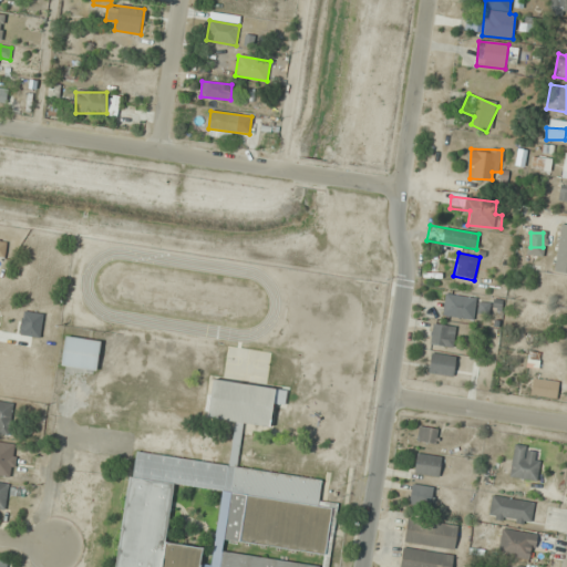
[(550,299),(566,302),(566,285),(555,282),(550,299)]
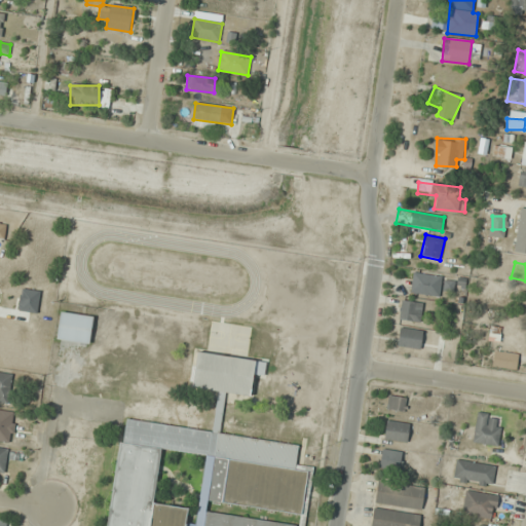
[(440,297),(442,275),(412,272),(410,293),(440,297)]
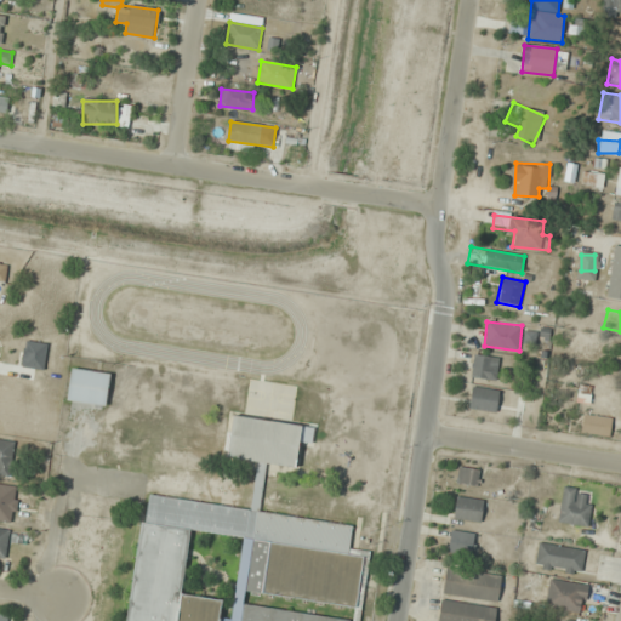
[(496,381),(500,358),(473,354),(469,377),(496,381)]
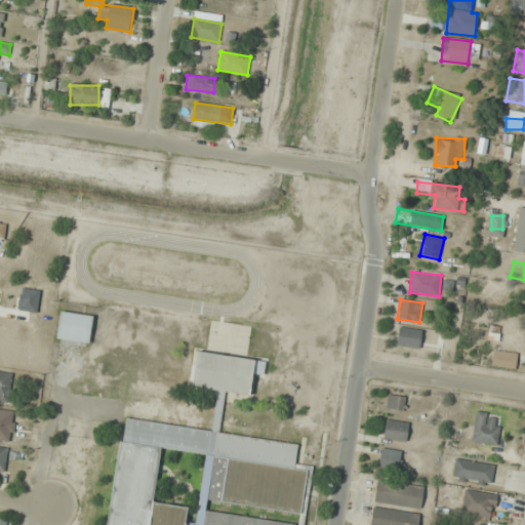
[(92,316),(59,312),(56,339),(89,344),(92,316)]
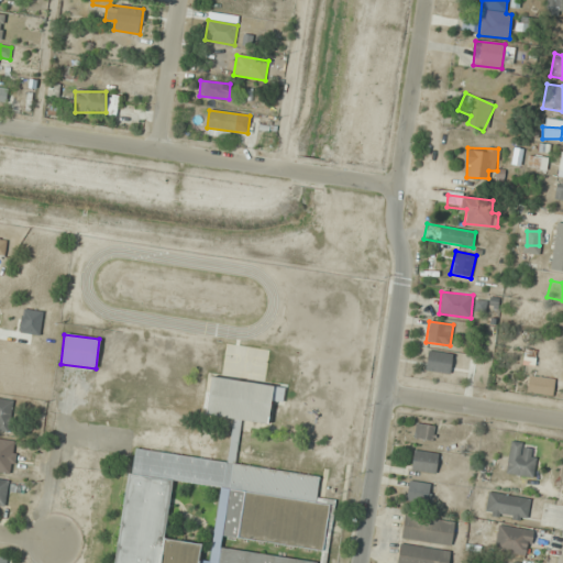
[(453,354),(428,351),(424,371),(451,374),(453,354)]
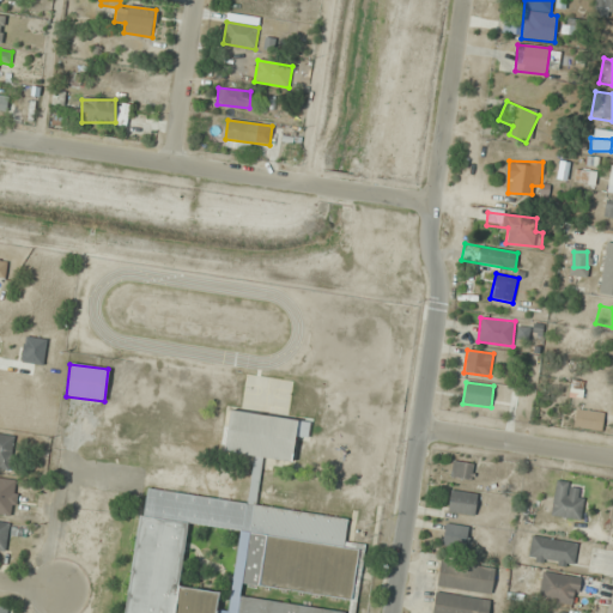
[(605,413),(577,408),(574,425),(601,431),(605,413)]
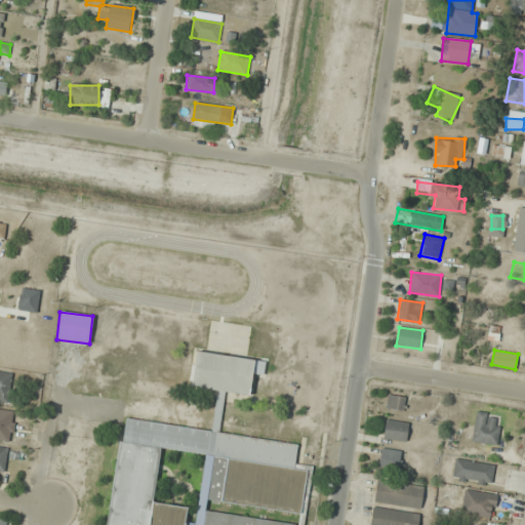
[(110,524),(292,524),(293,521),(202,514),(200,524),(185,524),(187,507),(155,503),(159,450),(198,453),(213,503),(285,510),(303,490),(293,481),(295,467),(297,442),(218,435),(219,426),(263,430),(264,413),(224,410),(270,360),(195,353),(192,390),(217,392),(213,429),(119,420),(110,524)]
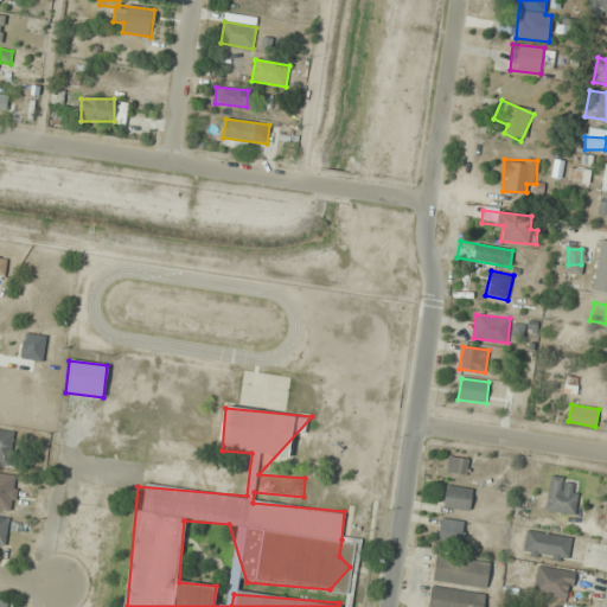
[(14,432),(0,429),(0,464),(10,466),(14,432)]
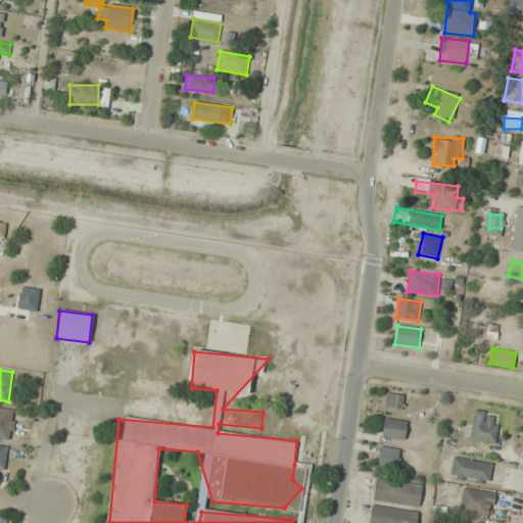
[(405,395),(386,393),(385,407),(402,409),(405,395)]
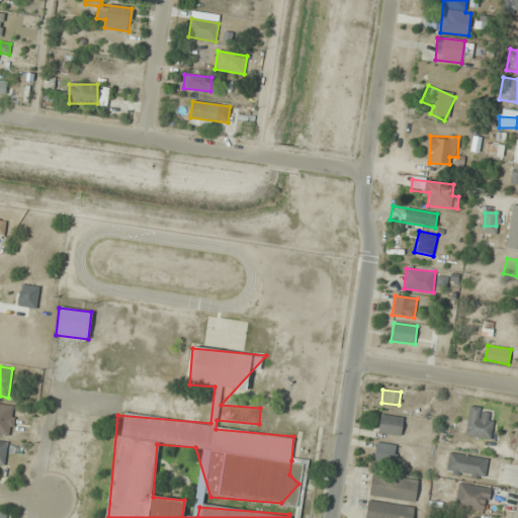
[(199,419),(202,399),(147,392),(144,411),(199,419)]
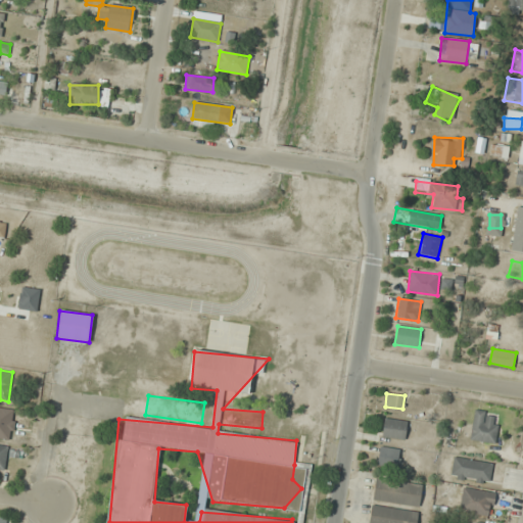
[(15,411),(0,408),(0,438),(10,440),(15,411)]
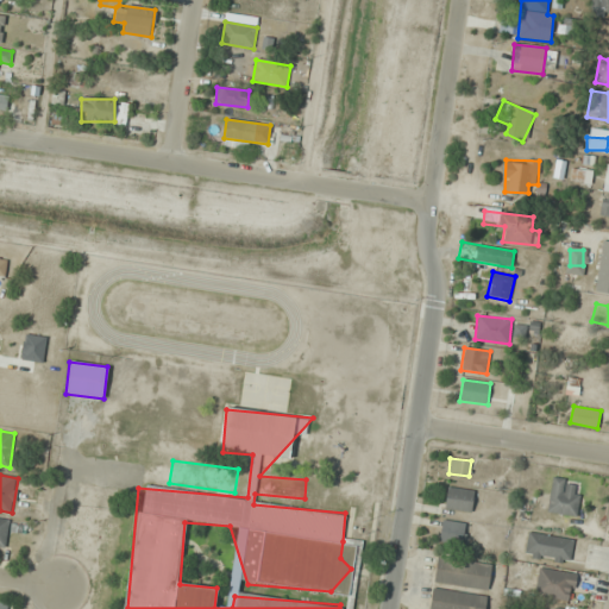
[(578,479),(550,479),(550,514),(578,514),(578,479)]
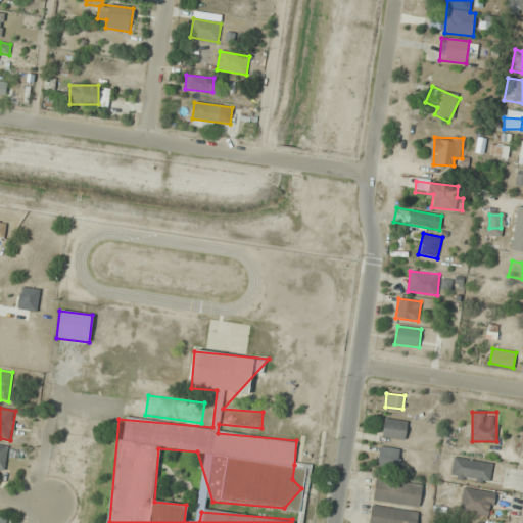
[(381,436),(405,439),(407,421),(383,419),(381,436)]
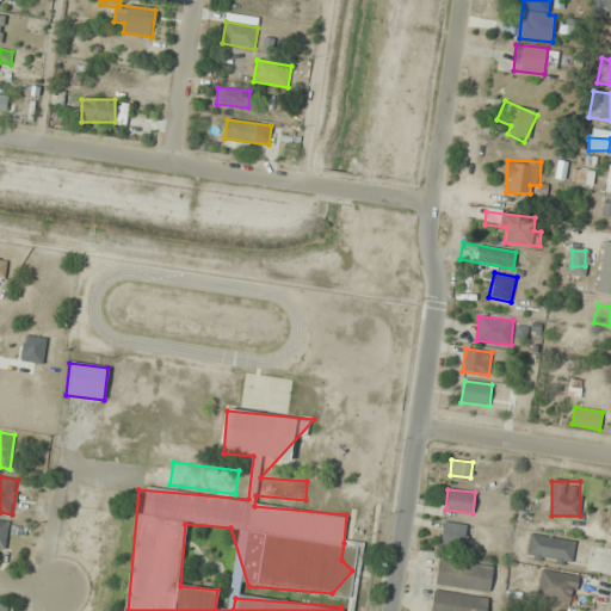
[(440,543),(468,544),(469,524),(442,523),(440,543)]
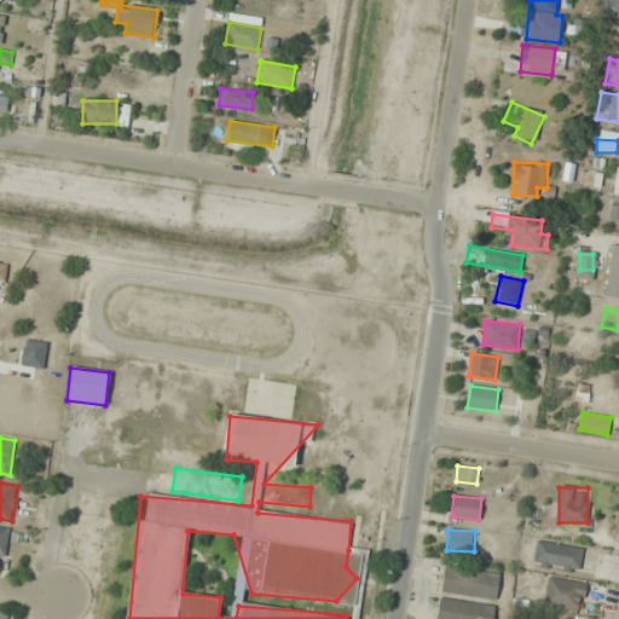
[(533,565),(579,572),(583,549),(537,542),(533,565)]
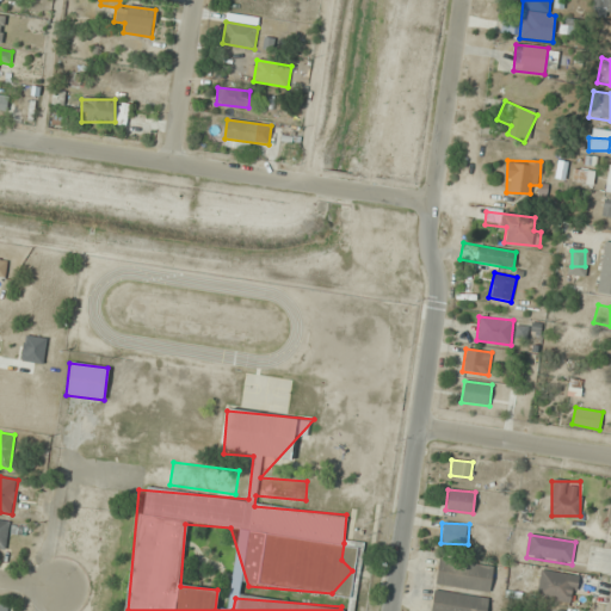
[(489,592),(493,566),(439,559),(436,585),(489,592)]
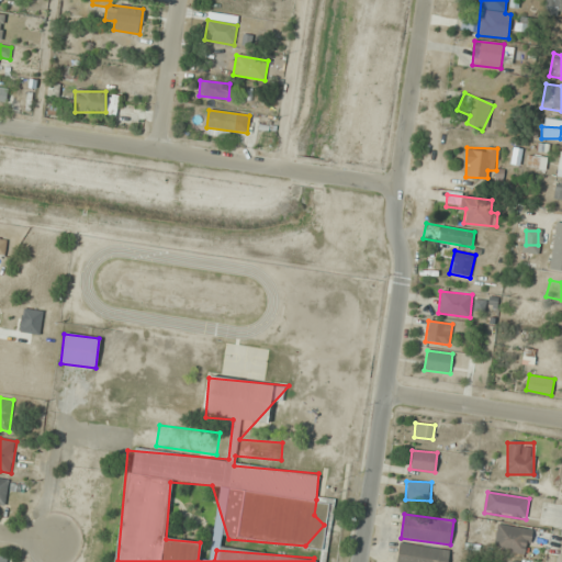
[(494,549),(528,554),(532,530),(497,525),(494,549)]
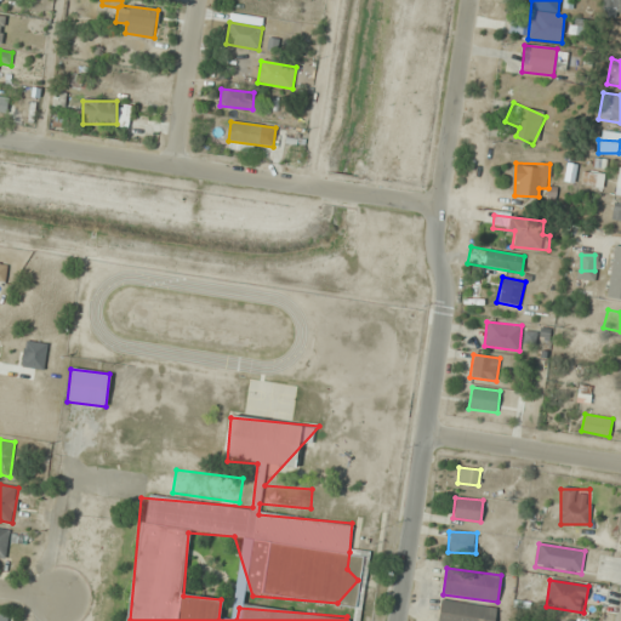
[(494,620),(496,608),(440,600),(437,620),(494,620)]
